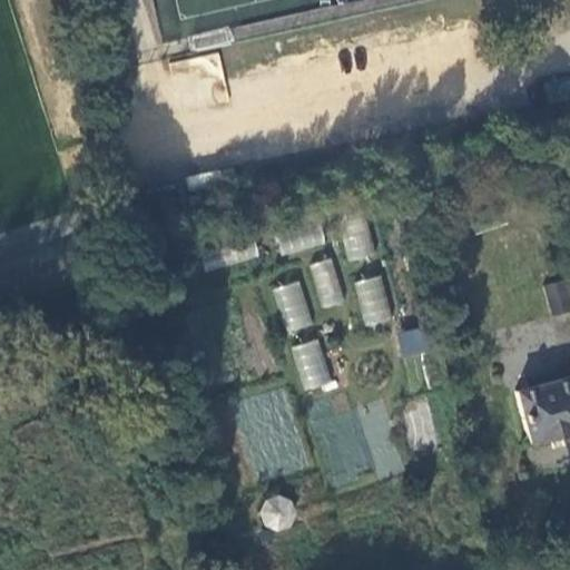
[(341,222),(350,262),(374,256),(366,216),(341,222)]
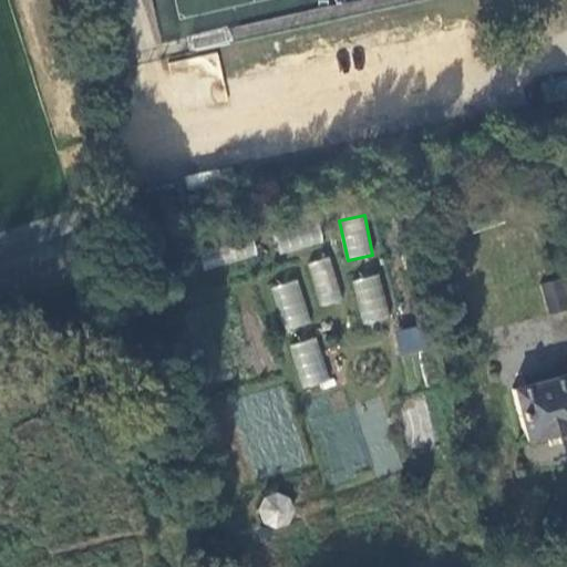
[(278,253),(323,246),(320,223),(275,230),(278,253)]
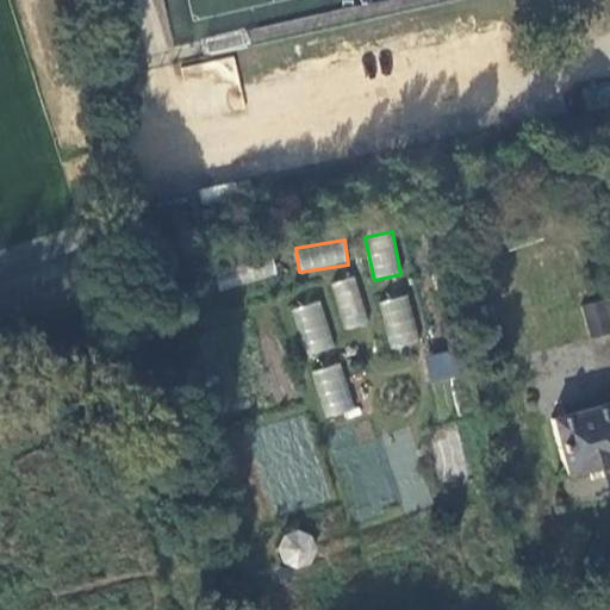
[(343,330),(367,324),(356,277),(331,282),(343,330)]
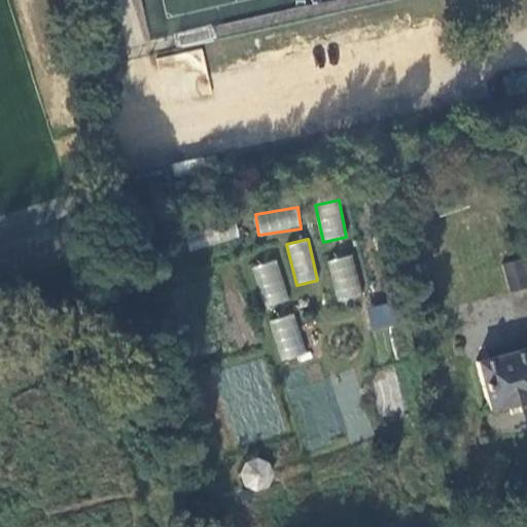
[(334,300),(358,299),(355,256),(330,258),(334,300)]
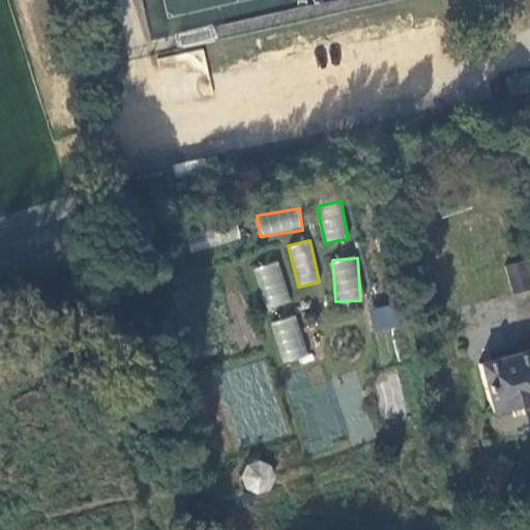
[(529,276),(525,258),(506,262),(512,290),(529,285),(529,276)]
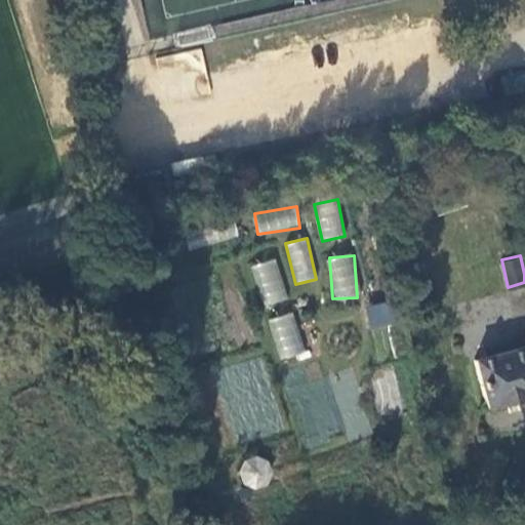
[(251,266),(265,308),(288,299),(275,258),(251,266)]
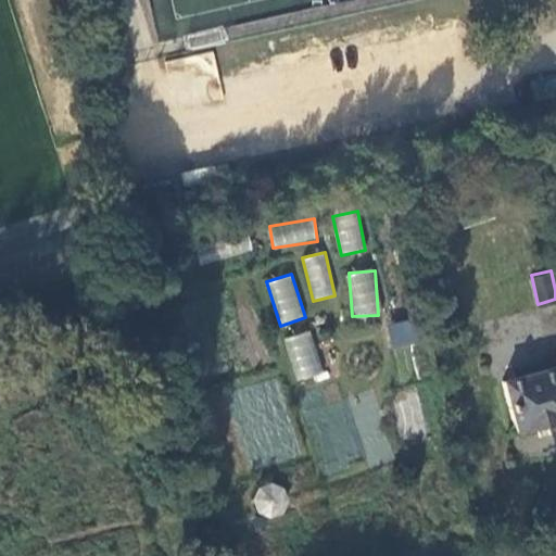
[(420,343),(412,317),(387,325),(395,351),(420,343)]
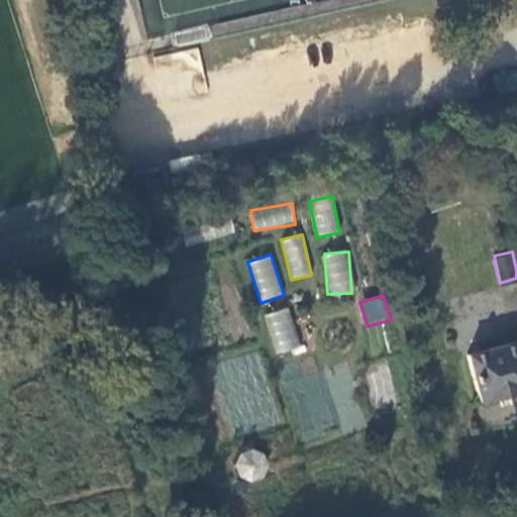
[(276,354),(300,345),(287,308),(263,316),(276,354)]
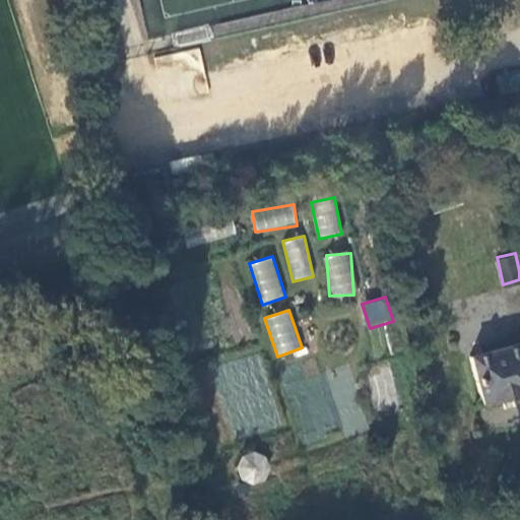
[(519,393),(519,345),(519,342),(470,356),(481,403),(519,393)]
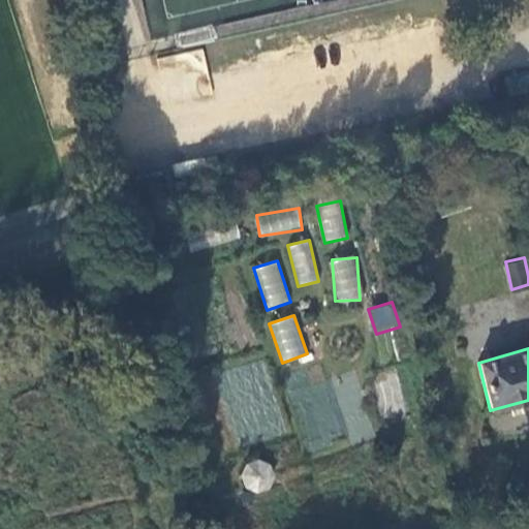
[(270,465),(257,460),(245,464),(240,475),(244,488),(256,494),(269,490),(274,476),(270,465)]
